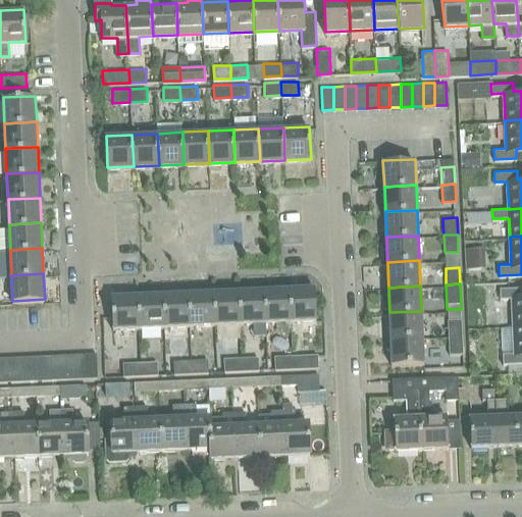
[(315,287),(290,288),(291,320),(316,319),(315,287)]
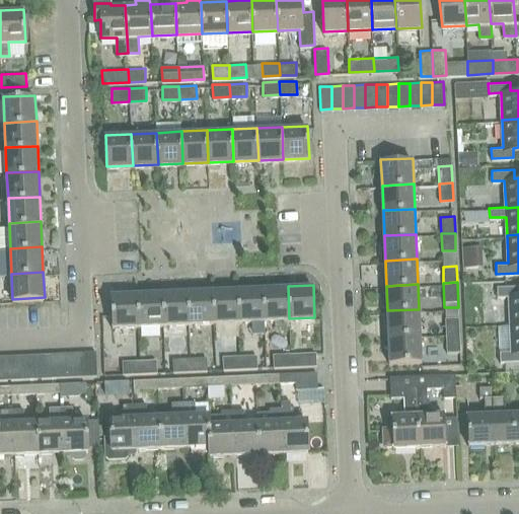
[(518,285),(497,285),(497,296),(509,295),(510,322),(518,321),(518,293),(518,285)]
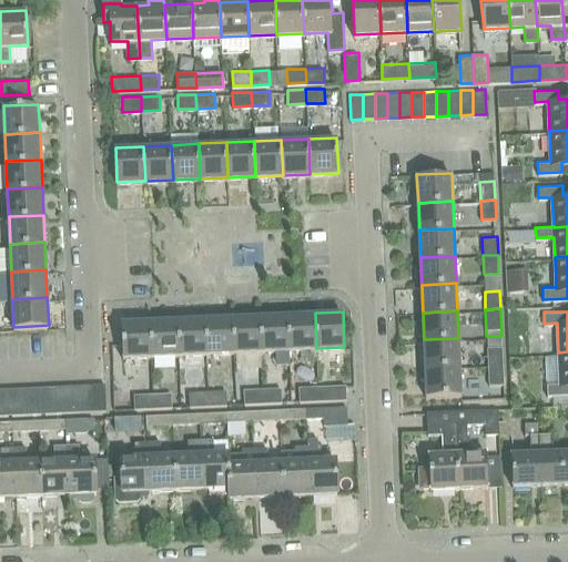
[(315,313),(287,315),(288,349),(316,348),(315,313)]
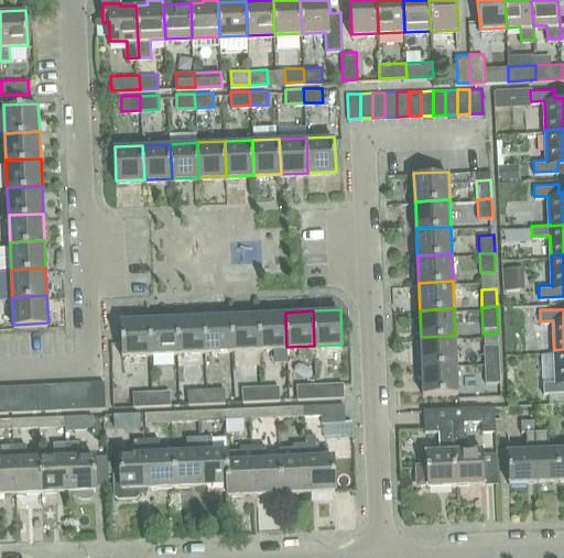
[(285,313),(258,314),(259,348),(286,347),(285,313)]
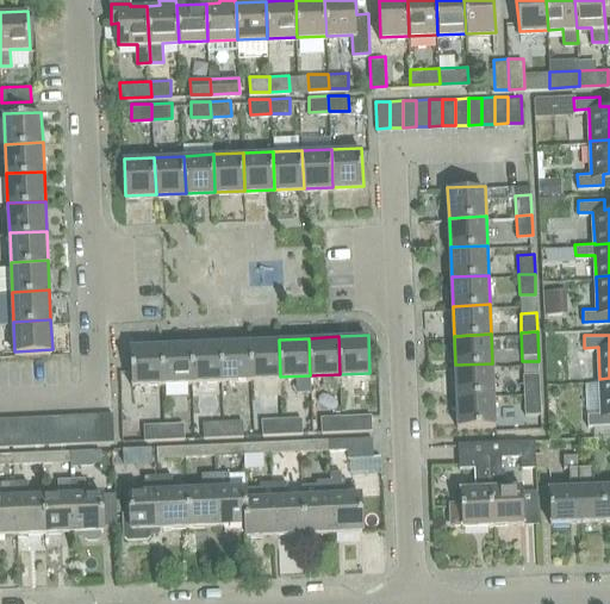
[(279,340),(249,341),(250,378),(280,377),(279,340)]
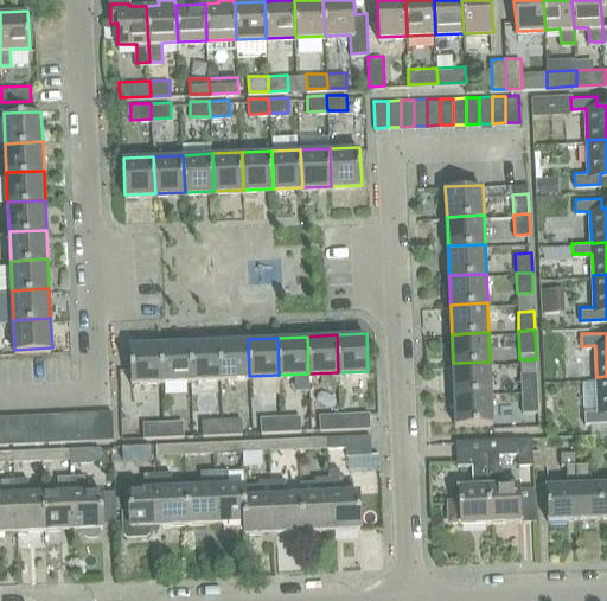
[(248,339),(219,340),(221,377),(249,376),(248,339)]
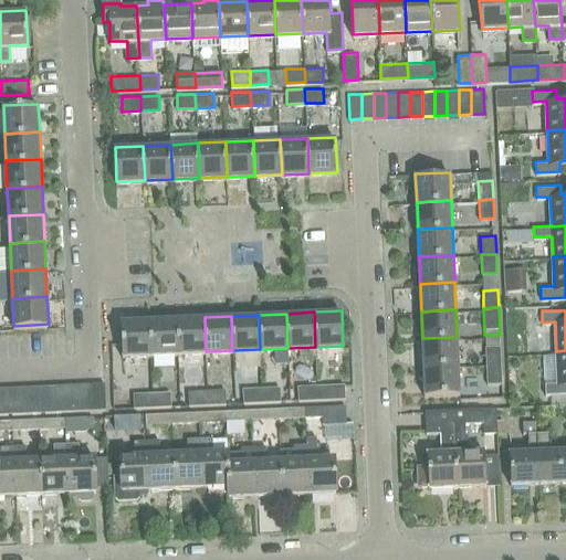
[(205,317),(177,318),(178,352),(206,351),(205,317)]
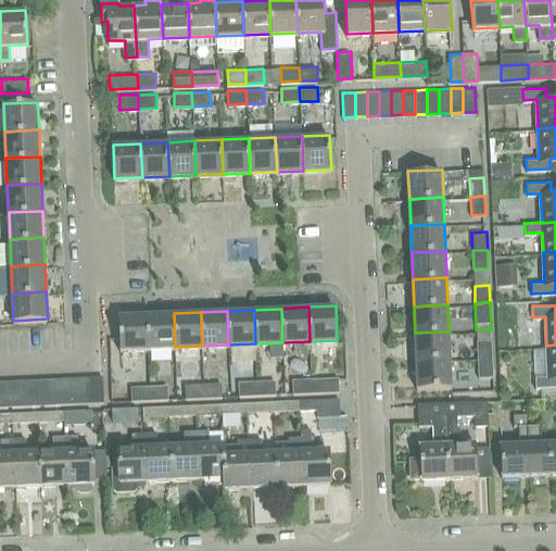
[(174,313),(147,314),(148,349),(175,347),(174,313)]
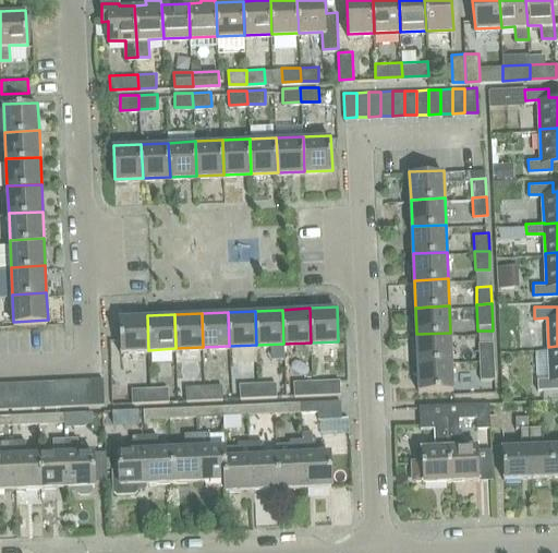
[(148,350),(147,315),(120,316),(121,351),(148,350)]
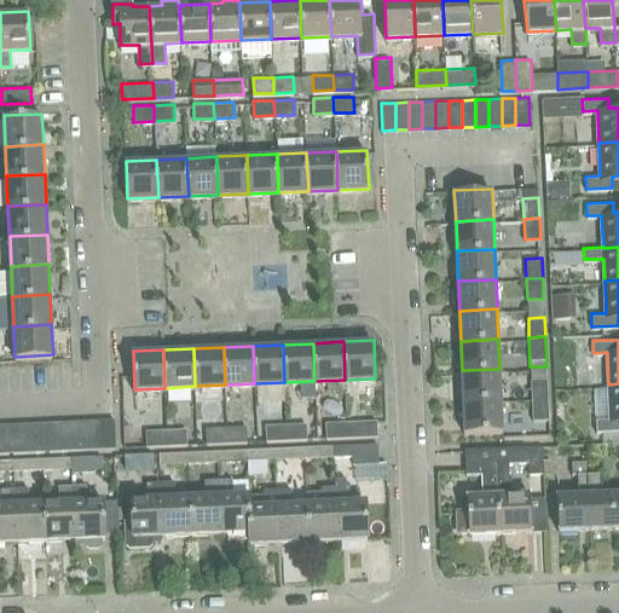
[(547,366),(530,366),(532,398),(548,397),(547,366)]
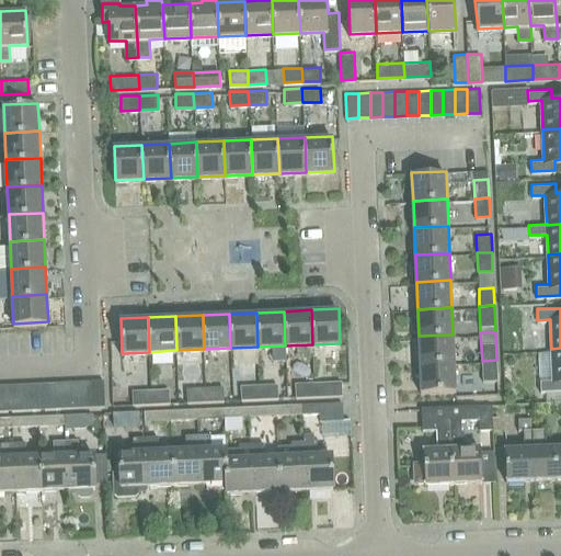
[(453,335),(419,336),(420,363),(455,362),(460,362),(459,351),(454,351),(453,335)]
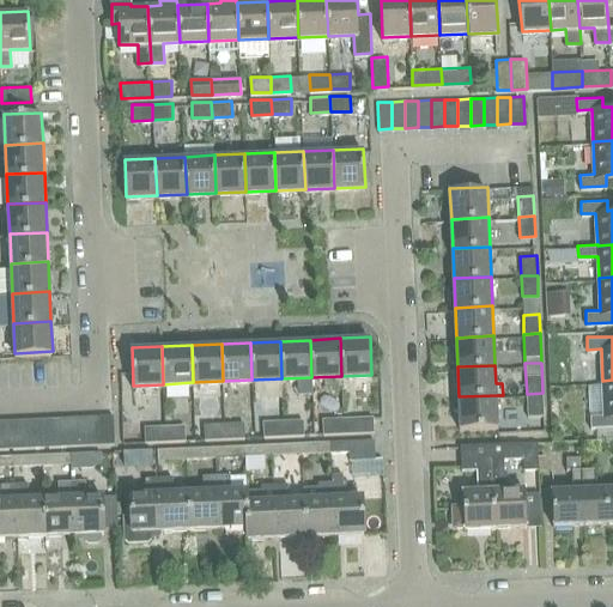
[(612,380),(602,381),(605,413),(590,414),(590,426),(612,424),(612,380)]
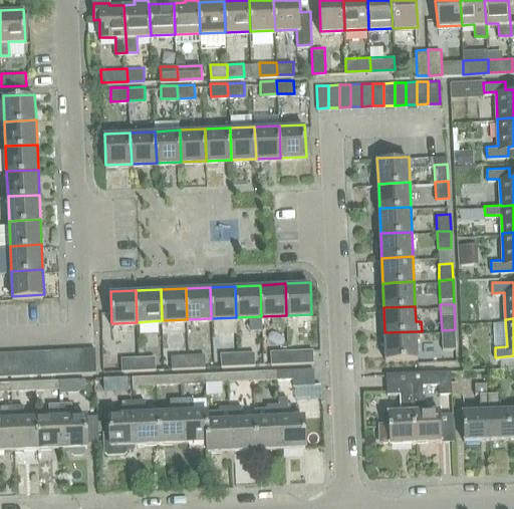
[(455,329),(442,330),(442,347),(456,346),(455,329)]
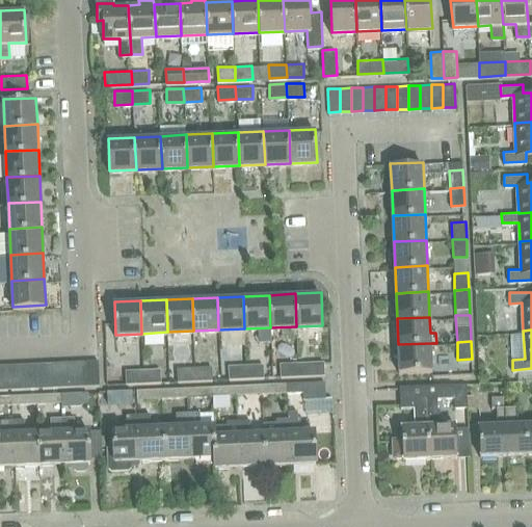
[(431,343),(398,344),(399,371),(432,369),(431,343)]
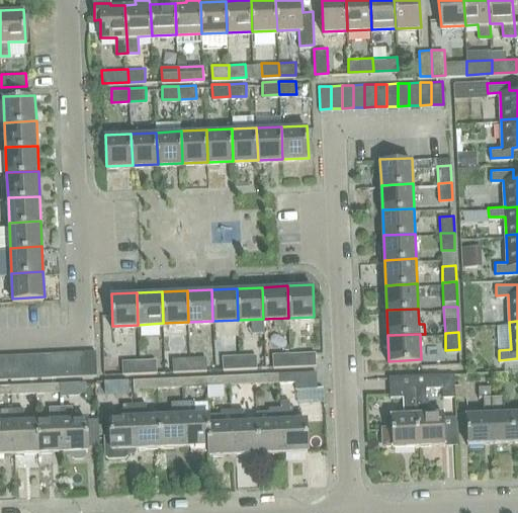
[(66,350),(67,374),(82,373),(80,349),(66,350)]
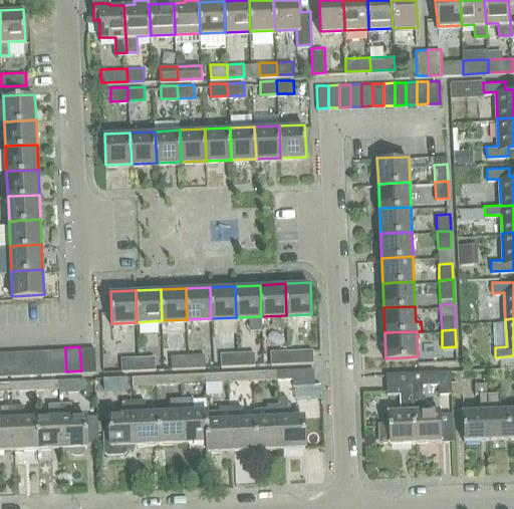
[(81,370),(96,369),(95,346),(79,346),(81,370)]
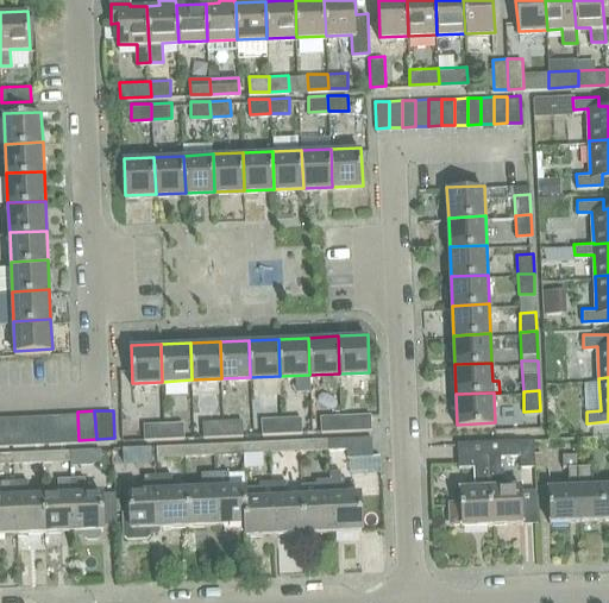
[(60,413),(61,441),(79,440),(77,412),(60,413)]
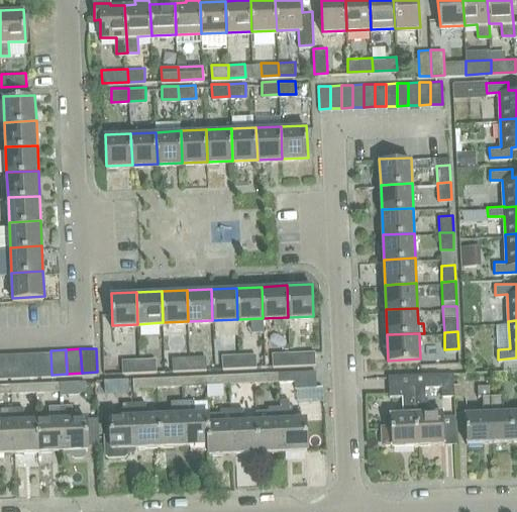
[(289,350),(290,364),(315,363),(314,349),(289,350)]
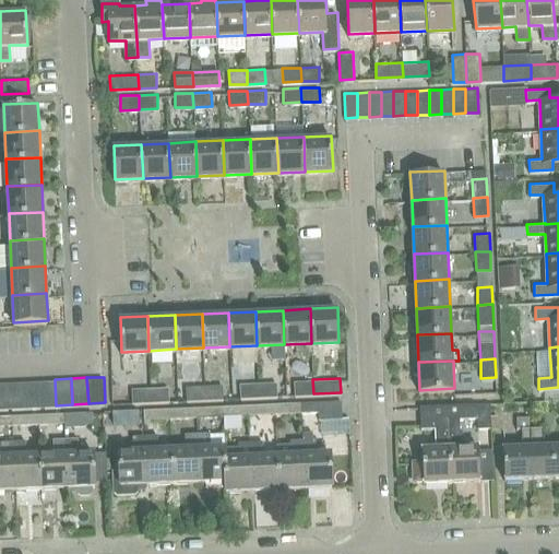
[(22,380),(23,407),(39,405),(37,379),(22,380)]
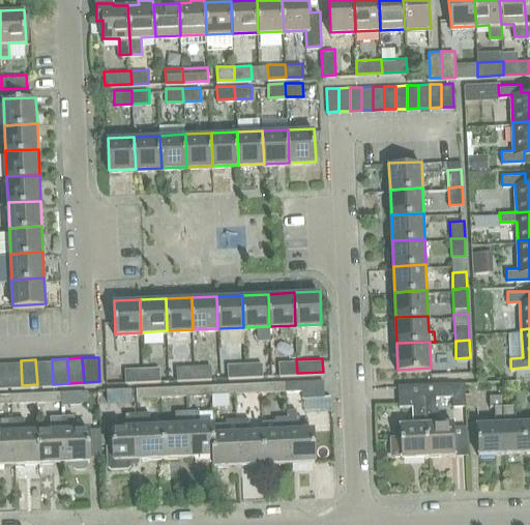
[(35,359),(37,384),(53,384),(52,359),(35,359)]
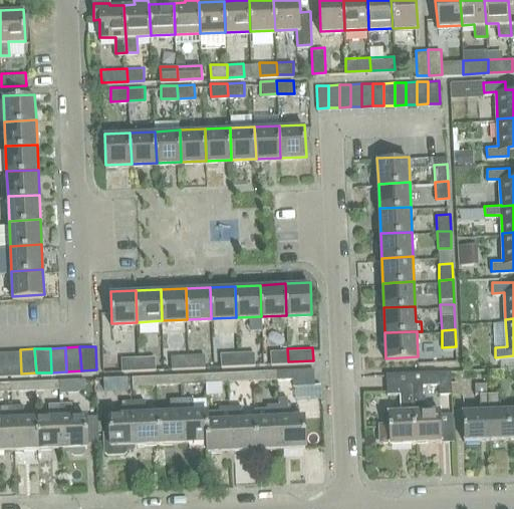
[(288,361),(287,348),(270,349),(271,362),(288,361)]
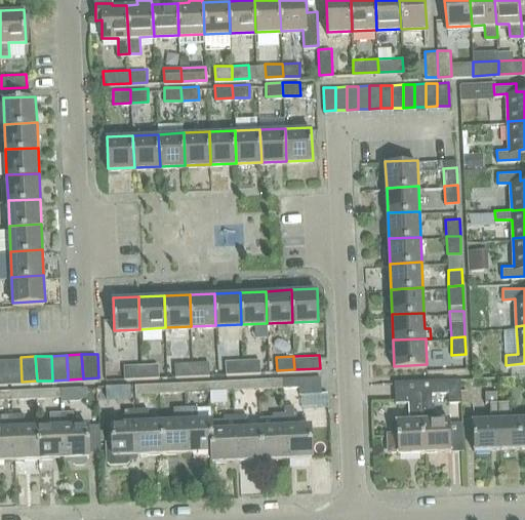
[(6,358),(7,383),(22,382),(21,357),(6,358)]
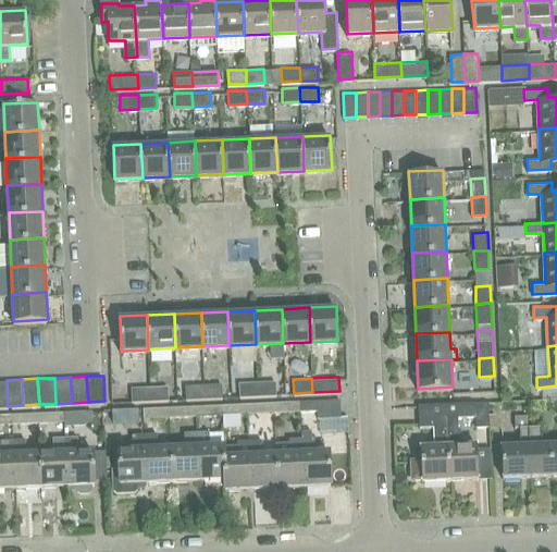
[(258,394),(257,380),(238,381),(239,395),(258,394)]
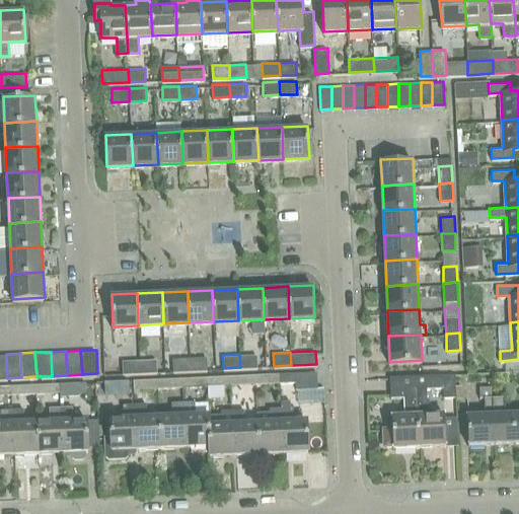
[(239,354),(240,367),(257,367),(256,354),(239,354)]
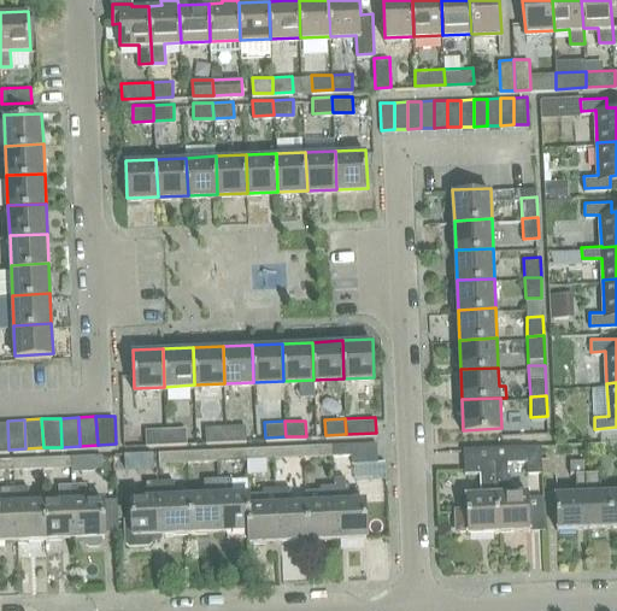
[(225,440),(225,423),(205,424),(206,440),(225,440)]
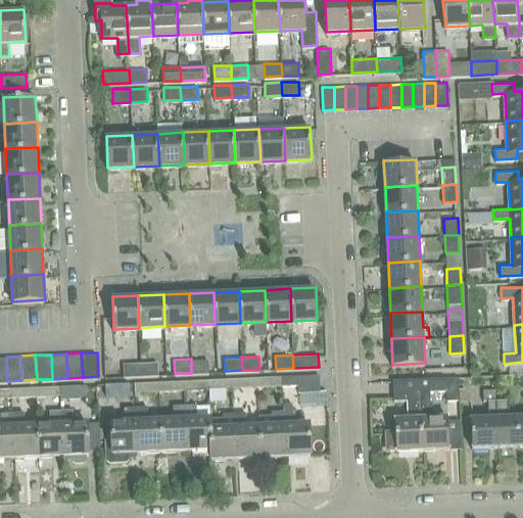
[(191,359),(191,373),(208,372),(208,359),(191,359)]
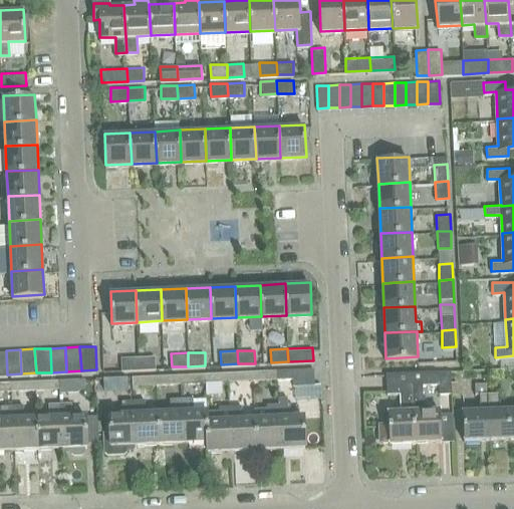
[(138,355),(139,368),(156,367),(155,354),(138,355)]
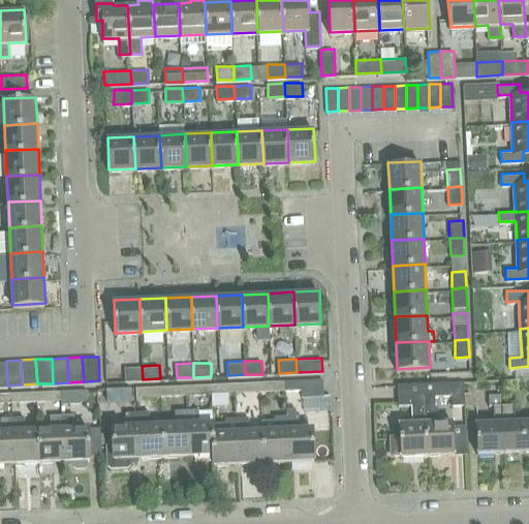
[(143,379),(142,366),(124,366),(125,380),(143,379)]
